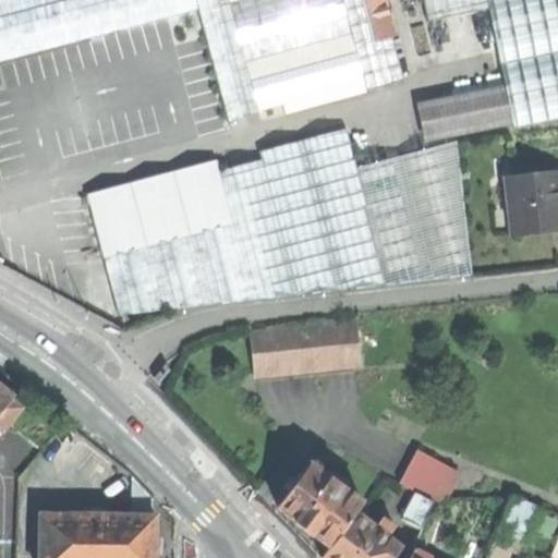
[(557,0),(0,0),(0,62),(199,10),(229,118),(270,108),(271,114),(403,79),(380,0),(423,0),(427,19),(487,5),(504,84),(419,101),(426,140),(511,122),(512,128),(557,118),(557,0)]
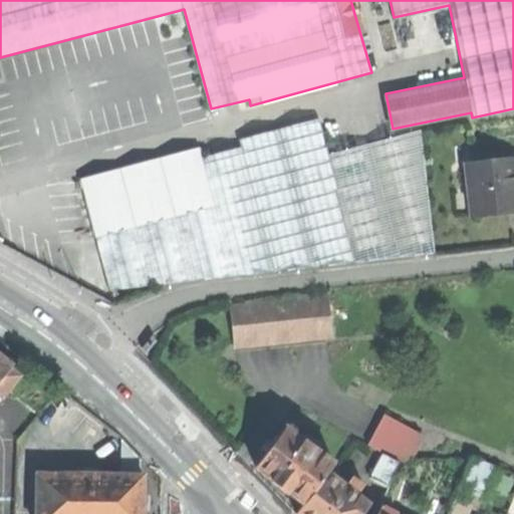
[(110,288),(434,253),(418,129),(328,153),(318,116),(236,137),(238,145),(200,155),(198,146),(79,177),(110,288)]
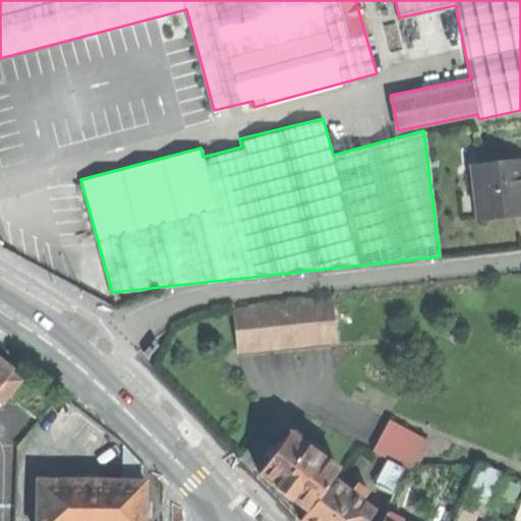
[(505,215),(520,213),(520,161),(469,167),(474,218),(505,215)]
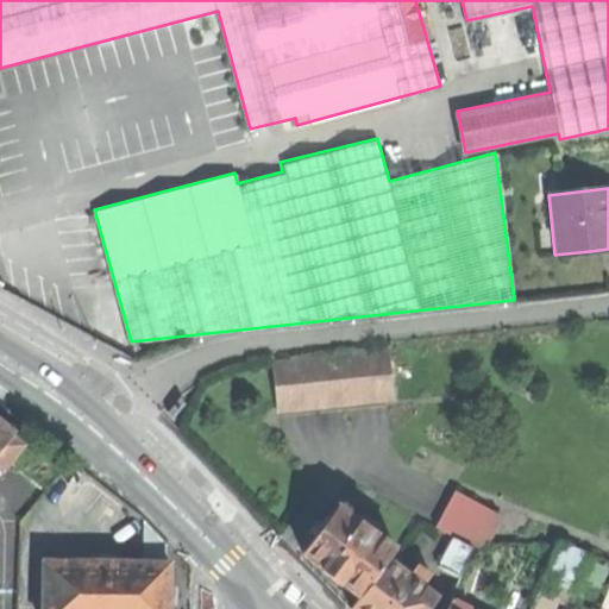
[(0,444),(12,429),(14,426),(0,414),(0,444)]
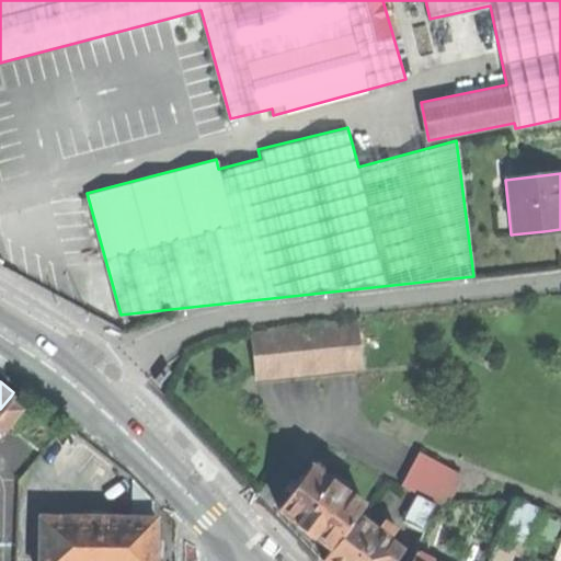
[(23,405),(11,396),(0,409),(0,426),(3,430),(23,405)]
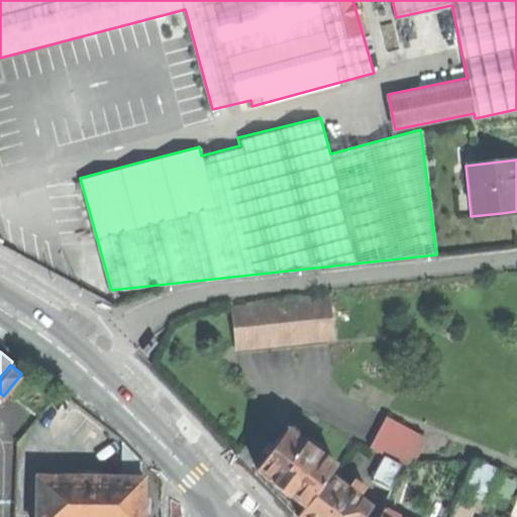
[(372,449),(386,456),(402,466),(403,466),(419,436),(388,419),(372,449)]
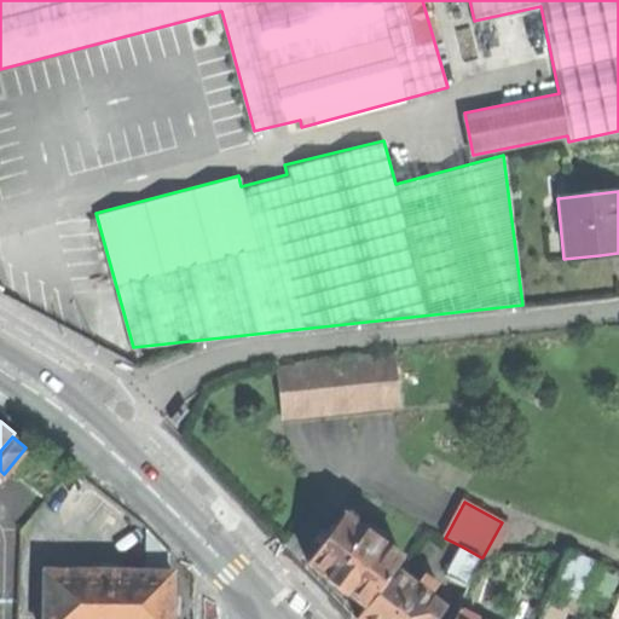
[(351,594),(368,607),(395,570),(404,559),(345,514),(331,532),(324,527),(318,536),(325,541),(308,563),(329,578),(327,579),(337,588),(348,596),(351,594)]
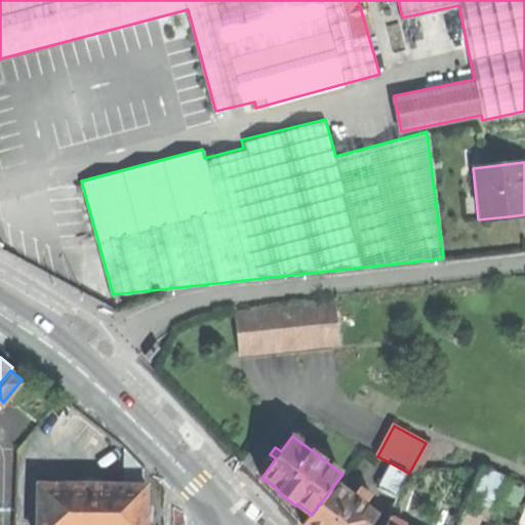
[(377,490),(398,498),(408,473),(392,463),(377,490)]
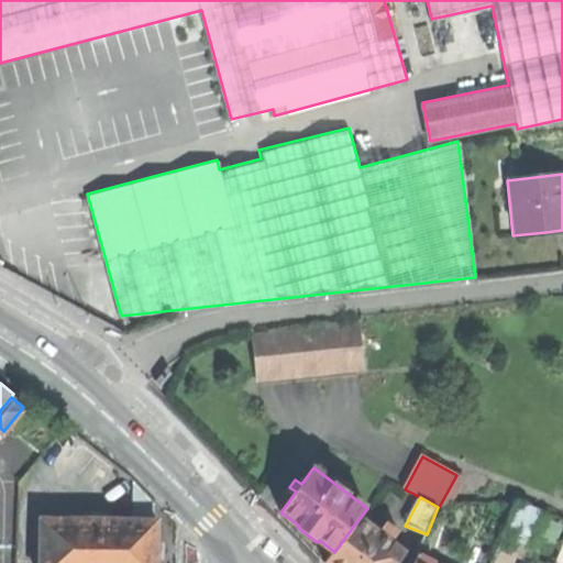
[(159,562),(161,515),(45,514),(44,562),(159,562)]
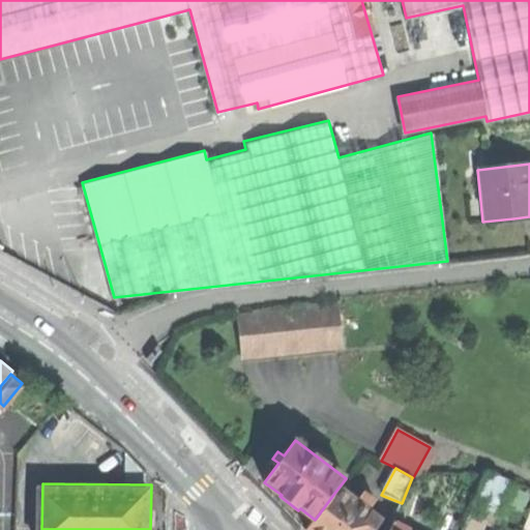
[(372,529),(381,518),(370,509),(375,500),(364,493),(358,501),(339,488),(315,520),(307,529),(372,529)]
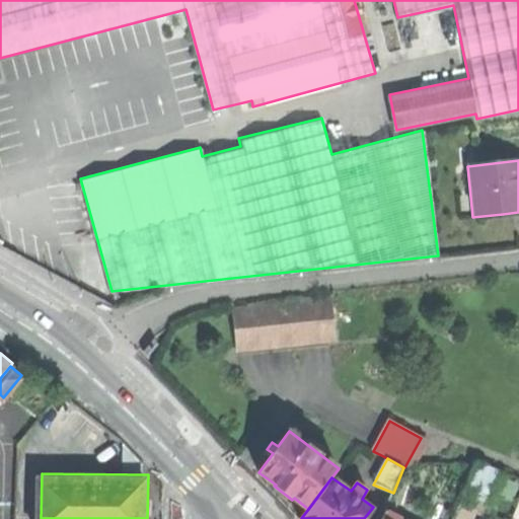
[(455,514),(468,518),(476,518),(489,491),(468,483),(455,514)]
